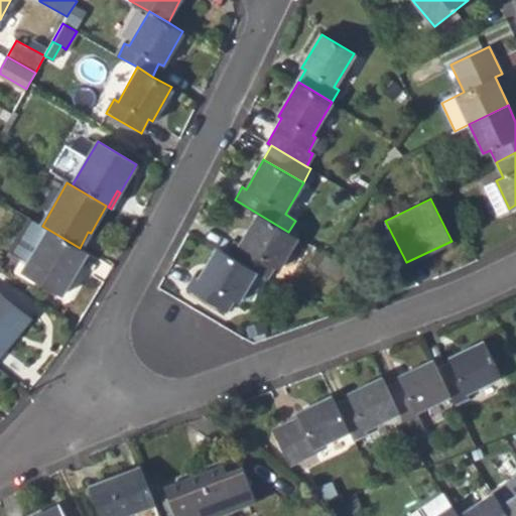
[(236,243),(229,256),(255,271),(267,278),(274,266),(280,269),(297,238),(288,232),(258,214),(240,245),(236,243)]
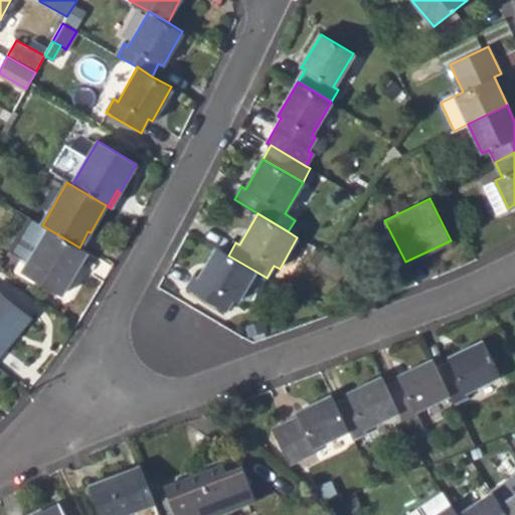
[(74,266),(83,249),(81,248),(79,247),(47,228),(42,225),(29,217),(10,251),(22,260),(26,252),(32,255),(28,263),(22,272),(61,295),(77,267),(74,266)]
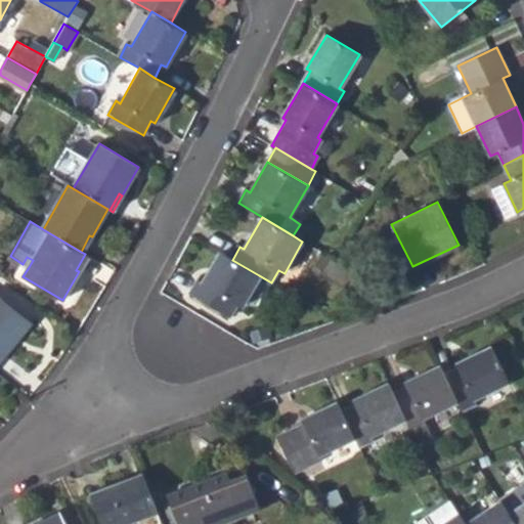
[(81,252),(83,253),(92,236),(89,235),(81,252)]
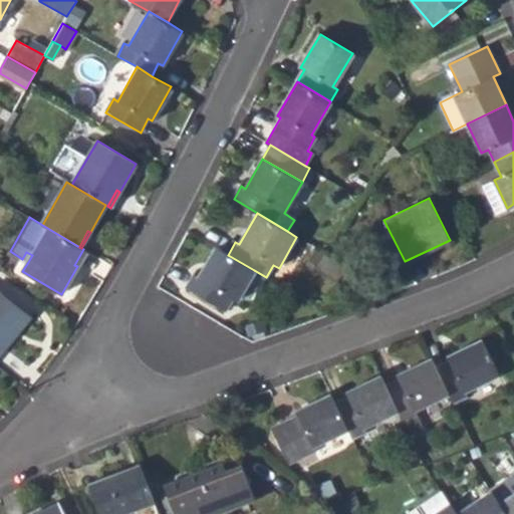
[(237,302),(254,270),(228,255),(216,247),(199,278),(194,276),(187,289),(227,311),(232,299),(237,302)]
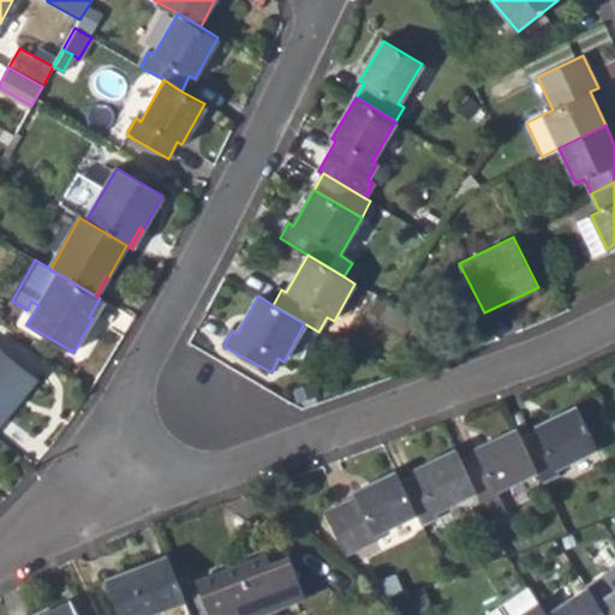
[(89,317),(93,318),(103,300),(100,298),(89,317)]
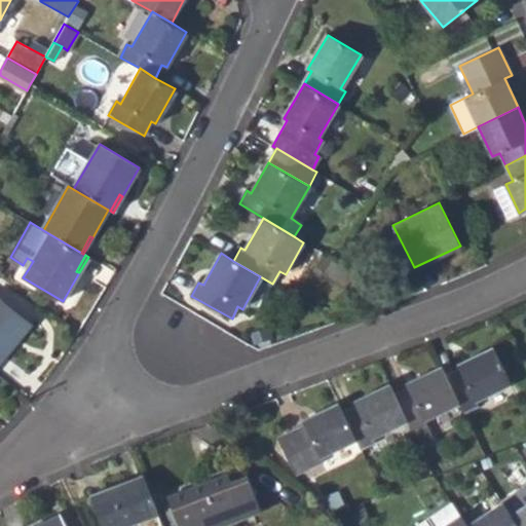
[(27,258),(23,265),(29,268),(33,261),(27,258)]
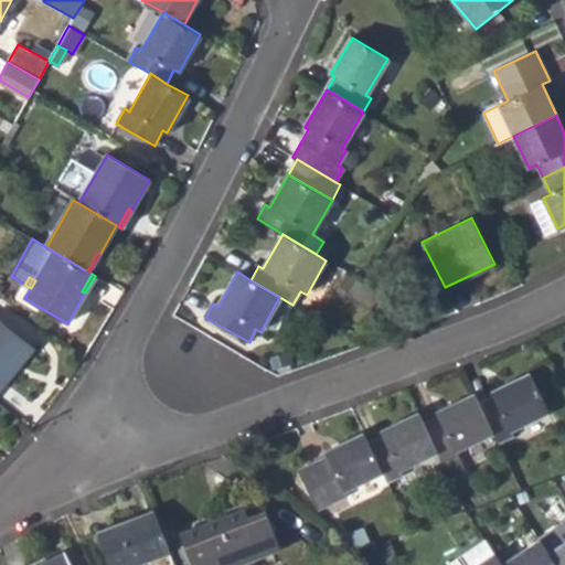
[(0,320),(0,390),(34,349),(0,320)]
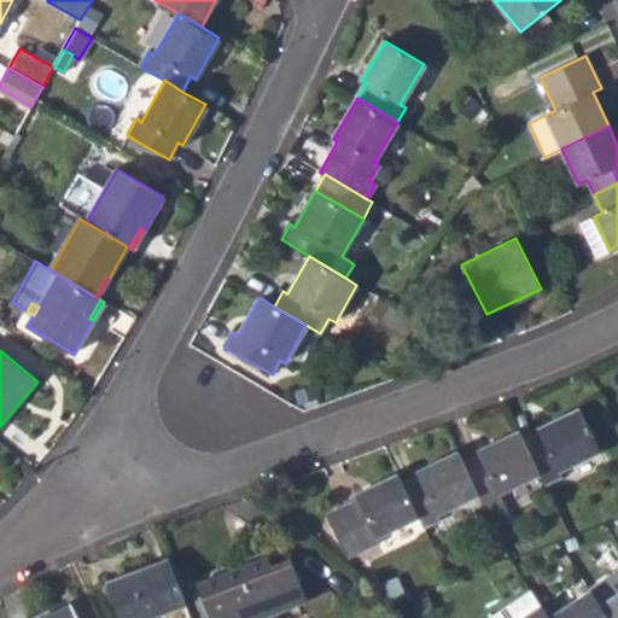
[(541,433),(525,441),(547,485),(563,477),(559,470),(600,449),(578,408),(537,427),(541,433)]
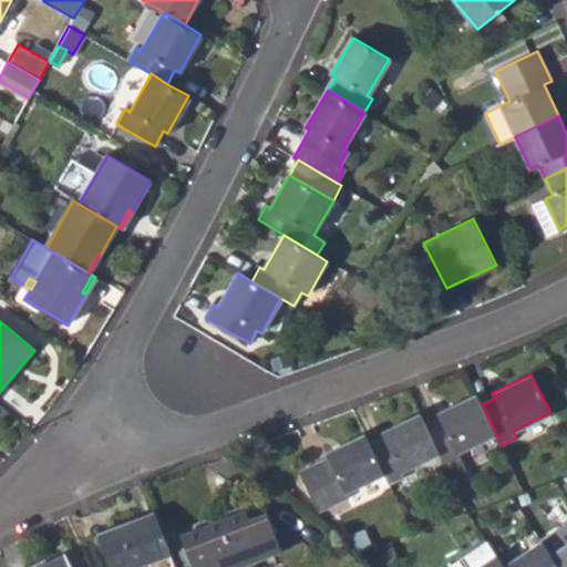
[(441,419),(426,425),(439,452),(467,511),(512,495),(524,490),(502,445),(482,404),(476,394),(437,413),(441,419)]
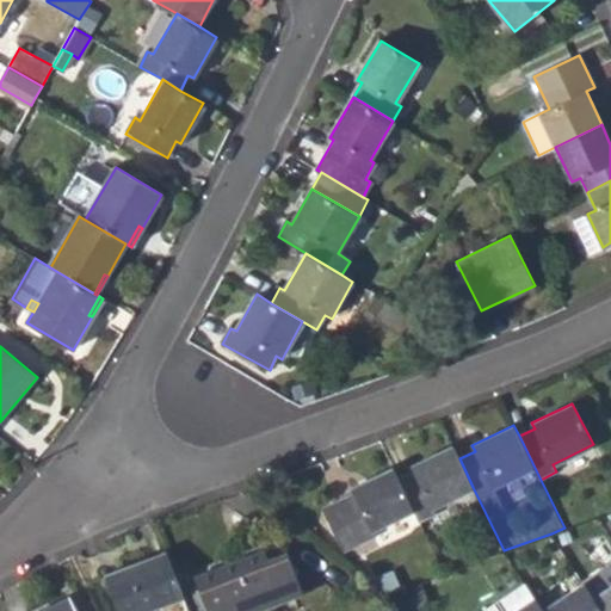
[(415,471),(399,479),(414,511),(420,522),(436,513),(432,507),(473,487),(460,458),(454,446),(412,467),(415,471)]
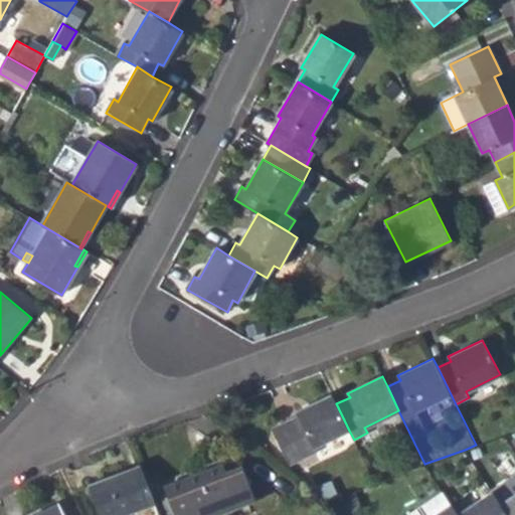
[(292,432),(277,439),(290,464),(317,451),(314,447),(349,431),(336,403),(332,395),(296,411),(299,416),(287,421),(292,432)]
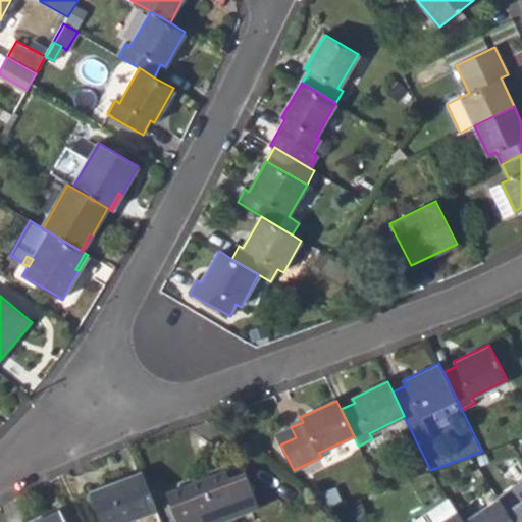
[(276,434),(280,445),(296,437),(291,427),(276,434)]
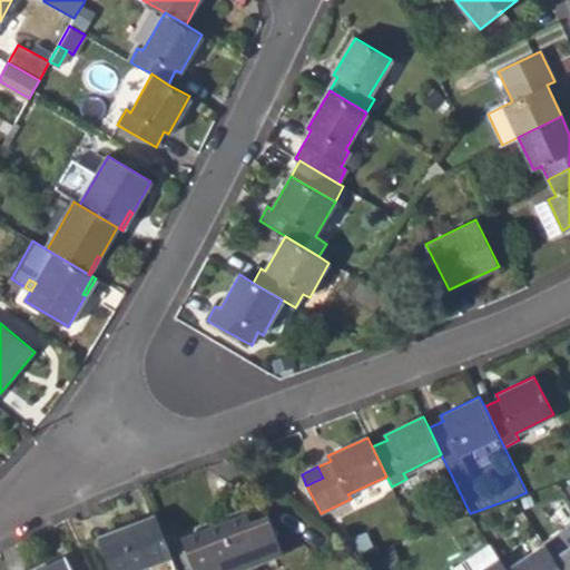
[(185,540),(196,569),(239,569),(283,552),(267,514),(249,522),(247,514),(185,540)]
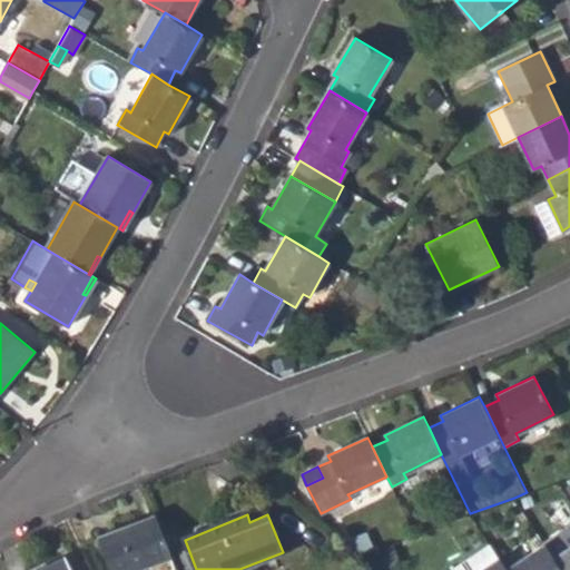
[(170,557),(156,518),(99,537),(110,569),(136,569),(144,567),(170,557)]
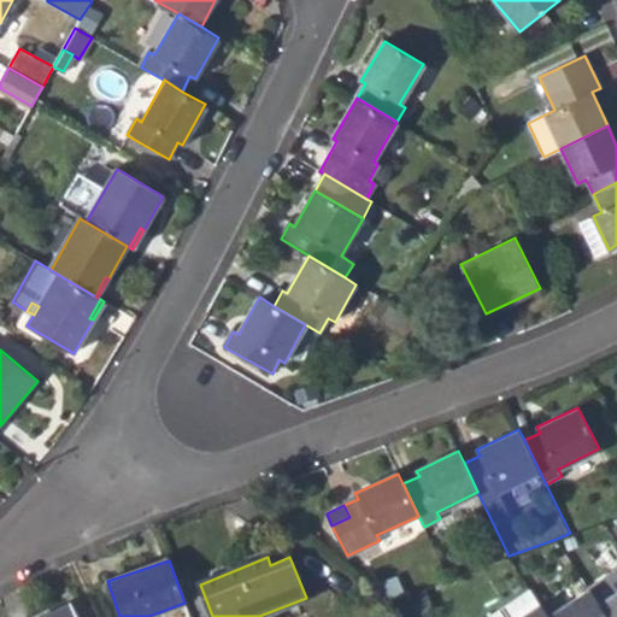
[(591,591),(599,605),(616,593),(616,570),(589,589),(591,591)]
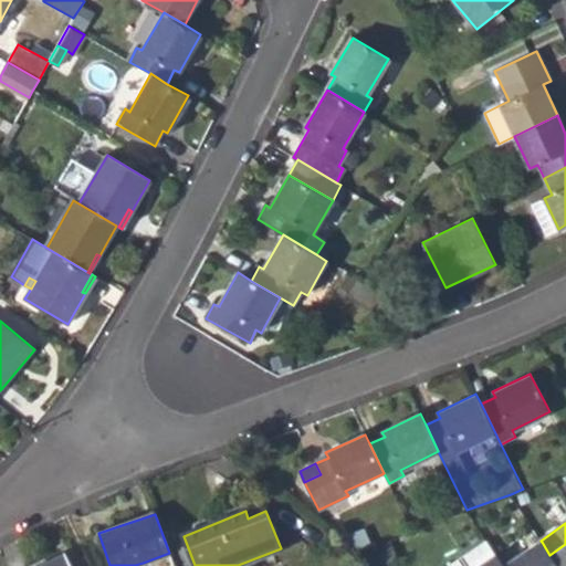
[(449,565),(478,565),(496,554),(486,540),(449,565)]
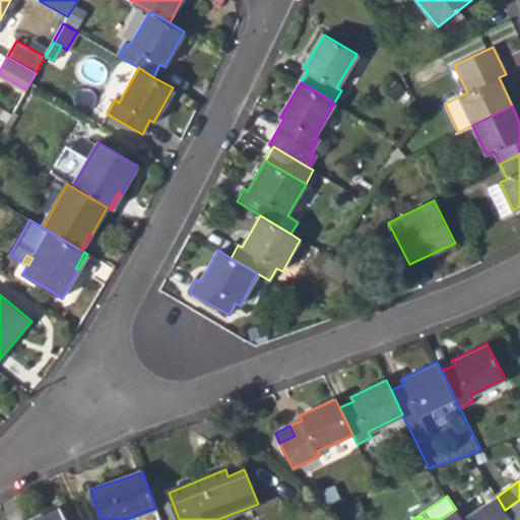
[(512,519),(505,510),(498,498),(462,519),(512,519)]
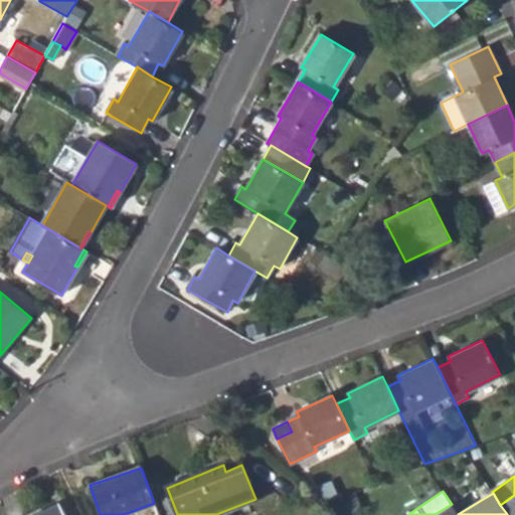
[(514,514),(514,495),(500,505),(507,514),(514,514)]
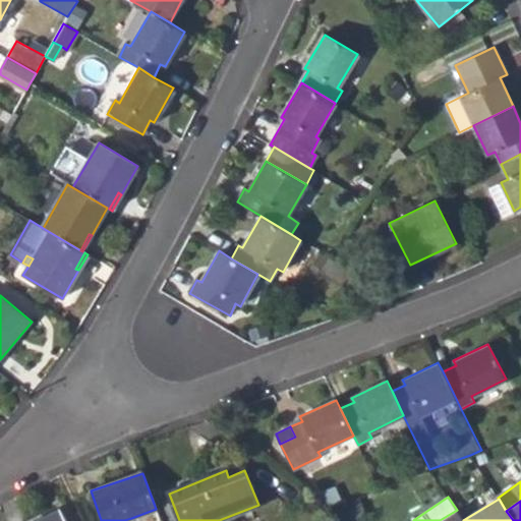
[(159,520),(156,509),(131,518),(132,520),(159,520)]
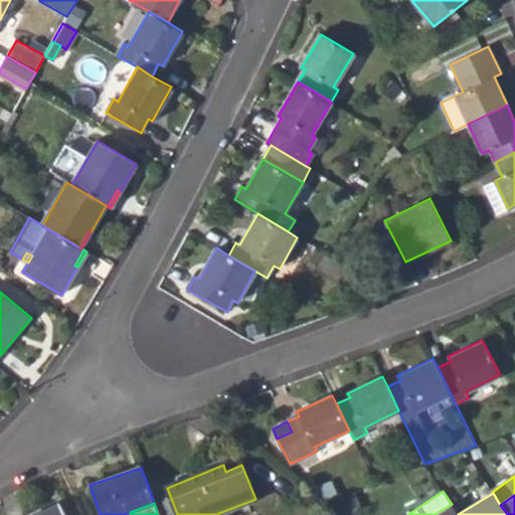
[(36,514),(64,514),(59,504),(36,514)]
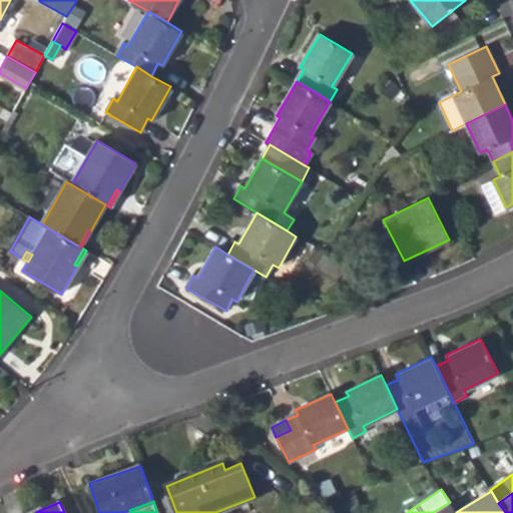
[(450,502),(433,512),(456,512),(450,502)]
